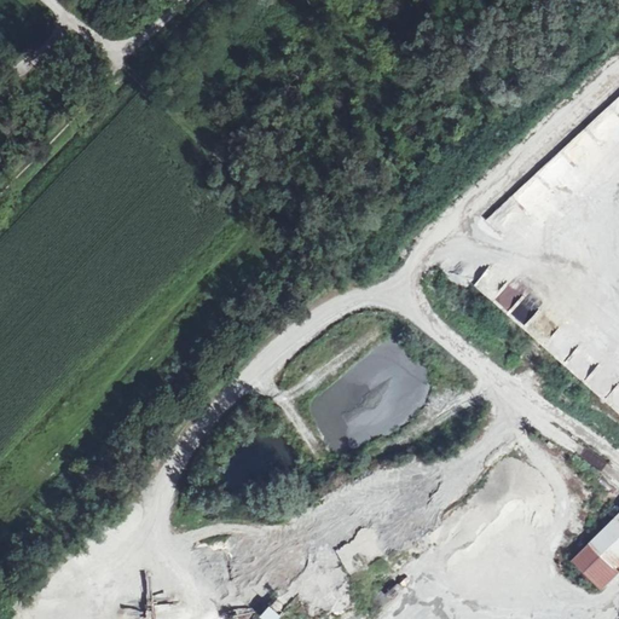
[(565,319),(576,328),(588,314),(577,305),(565,319)]
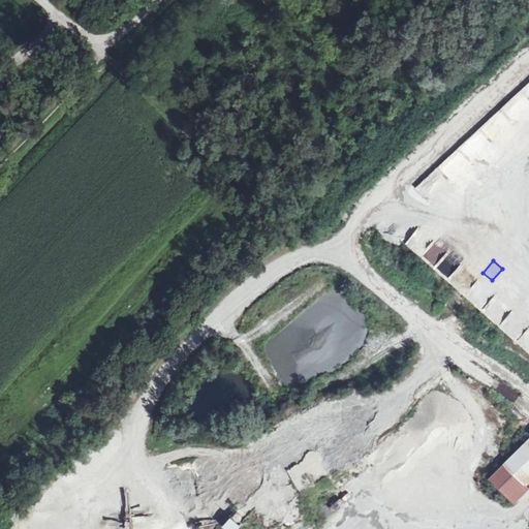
[(499,382),(495,389),(515,401),(519,394),(499,382)]
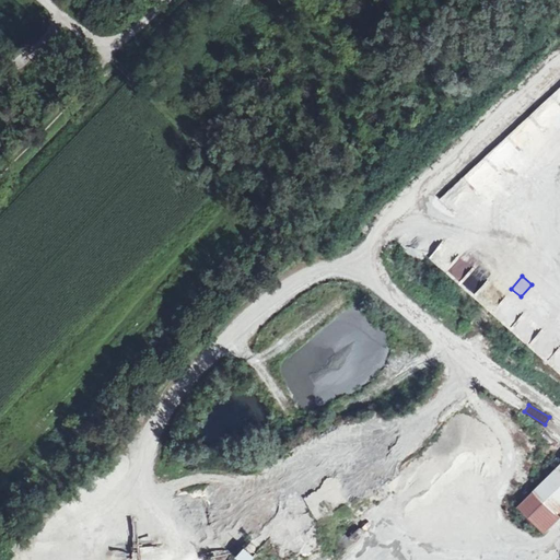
[(457,421),(470,432),(482,420),(469,408),(457,421)]
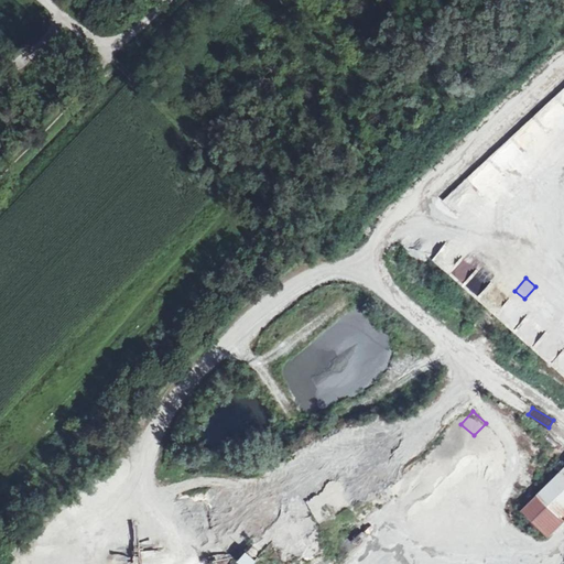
[(132,463),(121,464),(123,474),(133,472),(132,463)]
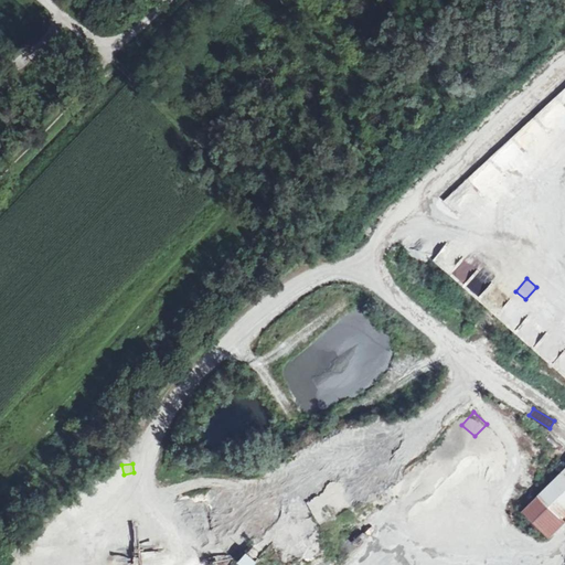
[(547,536),(564,519),(560,514),(564,508),(564,466),(522,511),(547,536)]
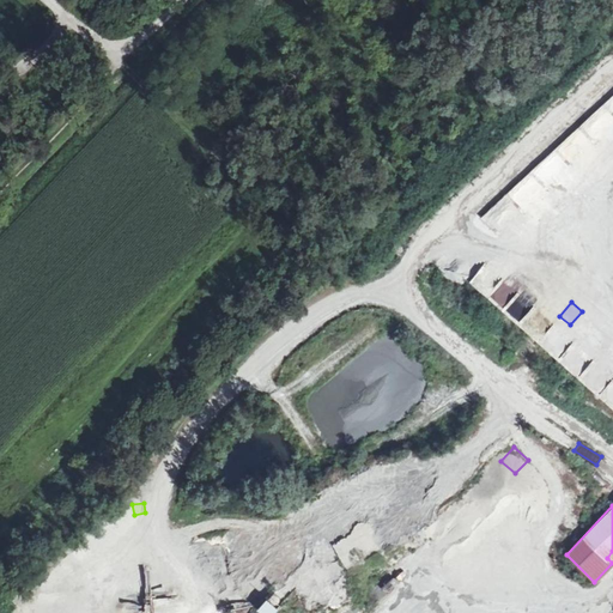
[(256,612),(258,612),(275,612),(279,610),(267,600),(256,612)]
